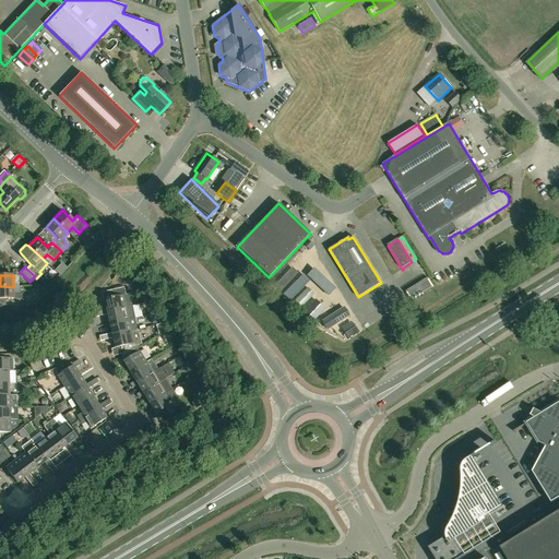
[(13,287),(0,286),(0,298),(9,299),(9,306),(22,305),(22,293),(13,294),(13,287)]
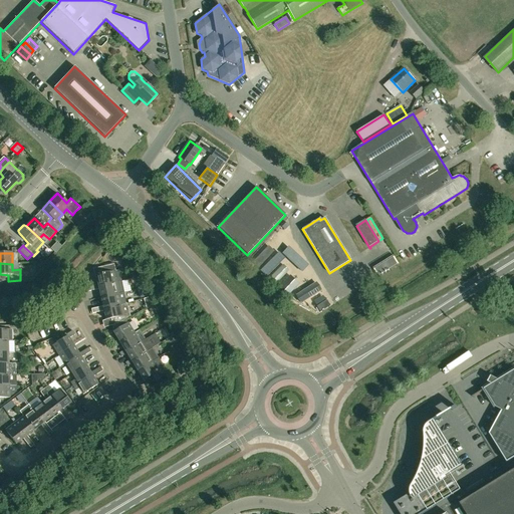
[(118,271),(115,271),(113,264),(101,267),(102,274),(95,275),(97,284),(92,285),(93,290),(98,289),(98,287),(121,281),(120,280),(118,271)]
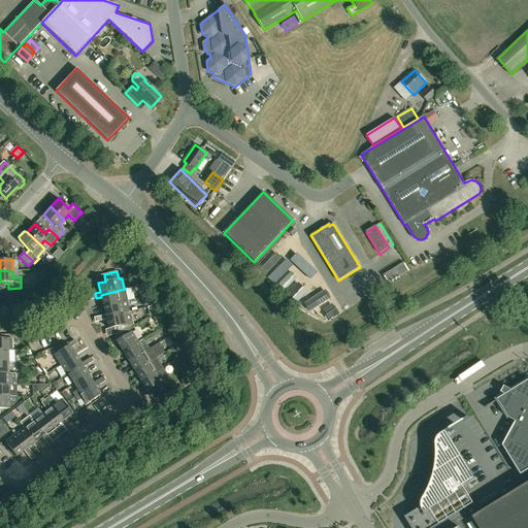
[(101,295),(101,297),(103,305),(126,301),(124,290),(125,290),(125,289),(101,295)]
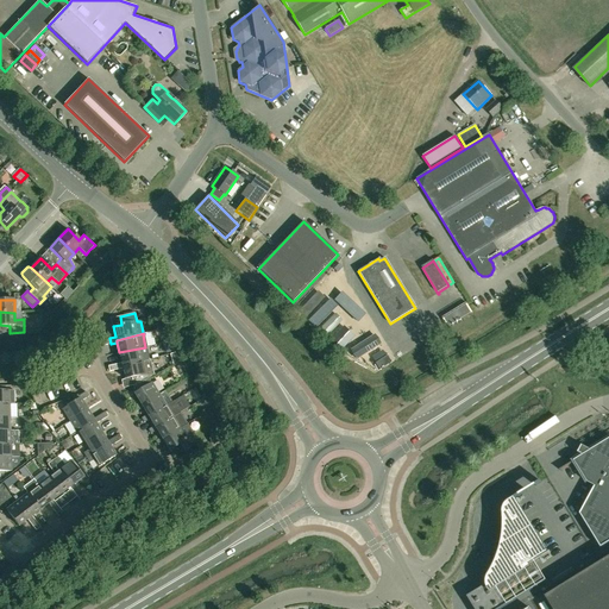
[(115,364),(117,370),(123,369),(123,365),(149,359),(146,346),(145,347),(119,352),(121,363),(115,364)]
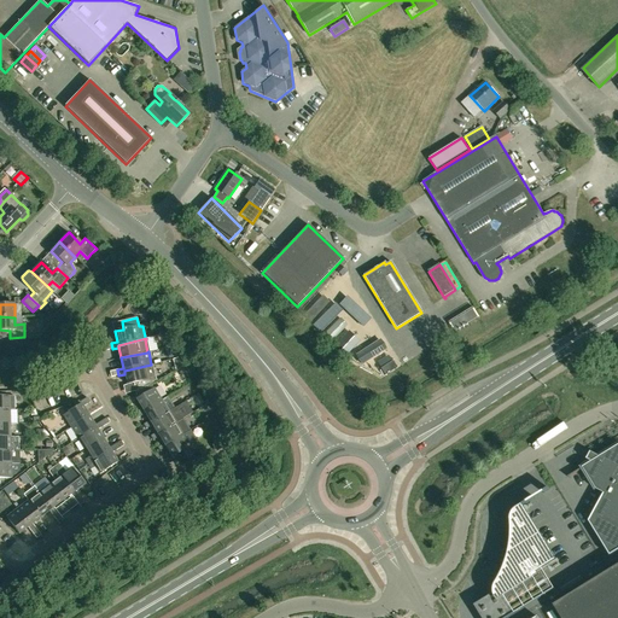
[(124,371),(124,374),(127,384),(135,383),(138,390),(143,389),(150,384),(151,385),(156,382),(155,378),(152,365),(151,365),(124,371)]
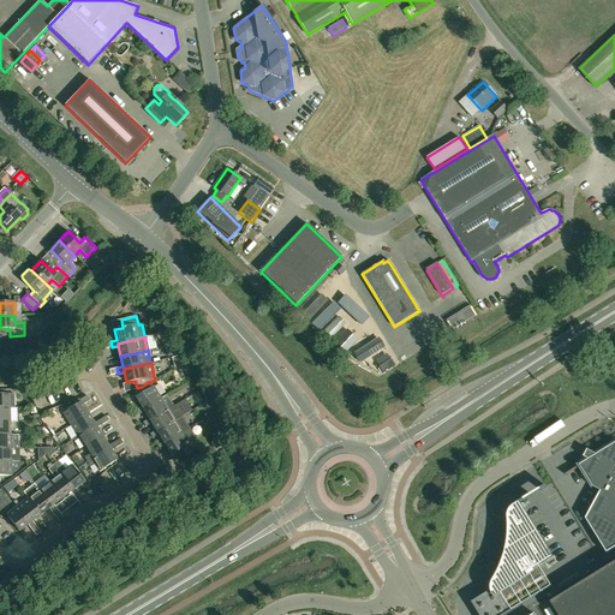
[(138,396),(151,387),(149,382),(135,392),(138,396)]
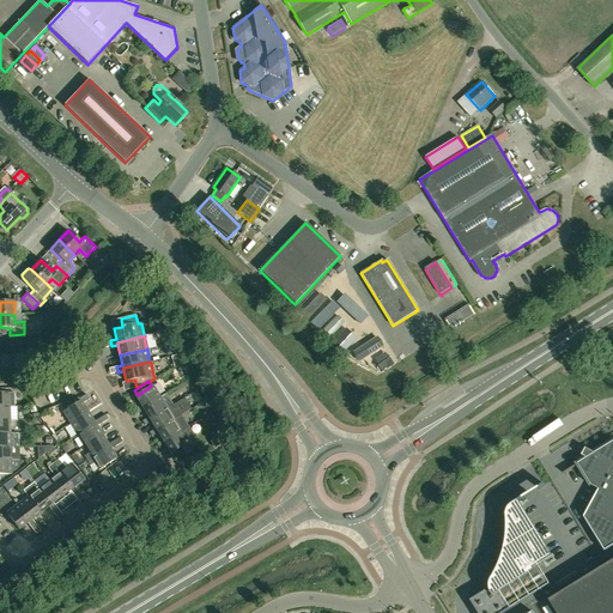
[(135,396),(141,406),(143,408),(161,398),(159,396),(153,386),(135,396)]
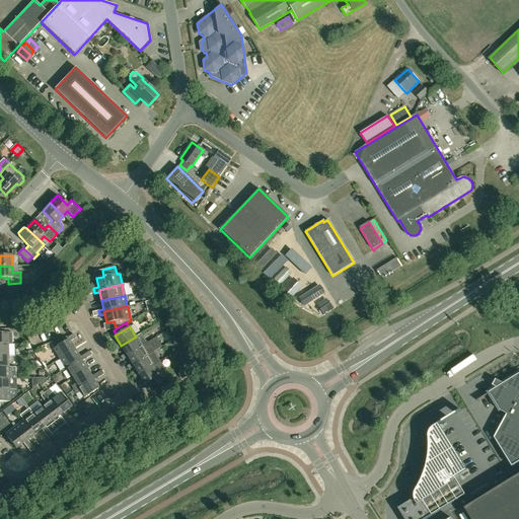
[(0,344),(8,345),(12,344),(12,332),(0,332),(0,344)]
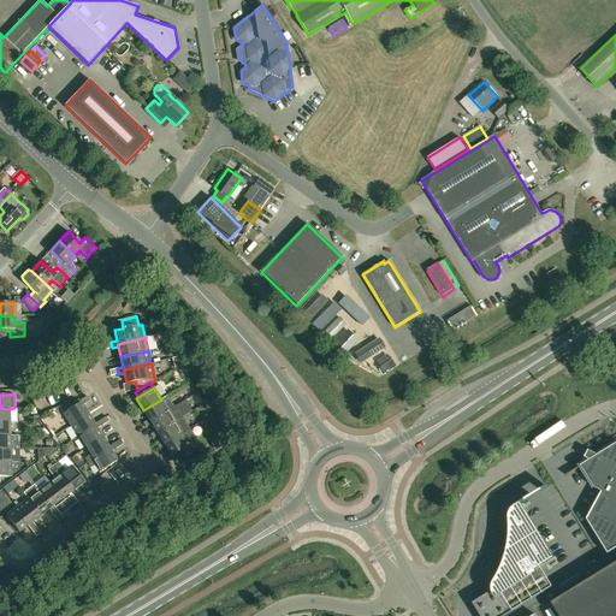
[(160,398),(161,400),(143,410),(142,408),(135,412),(138,416),(144,413),(149,419),(150,421),(167,410),(173,407),(166,395),(160,398)]
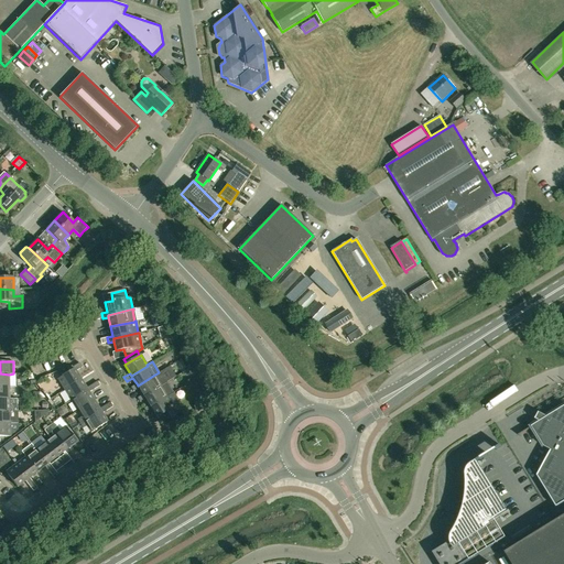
[(65,390),(80,380),(76,371),(83,367),(79,362),(73,367),(74,369),(58,379),(65,390)]
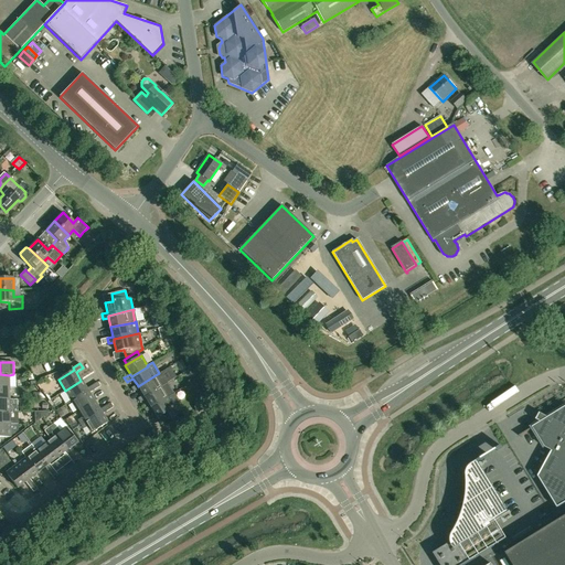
[(159,373),(153,376),(138,386),(137,384),(130,387),(134,392),(139,388),(142,395),(145,397),(167,383),(160,373),(159,373)]
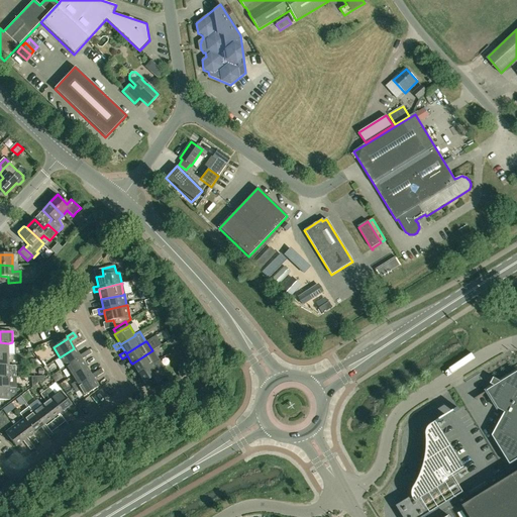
[(0,354),(8,354),(8,343),(0,342),(0,354)]
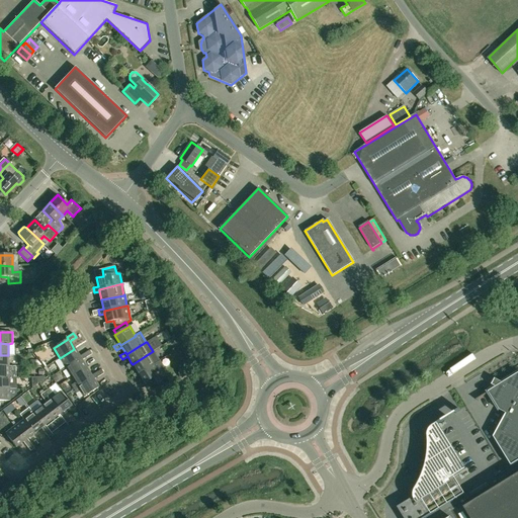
[(80,358),(79,356),(74,349),(60,358),(65,367),(80,358)]
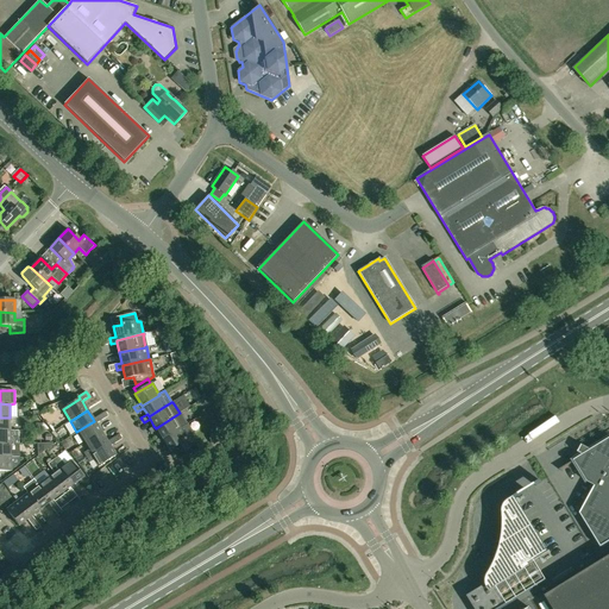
[(180,428),(186,425),(180,413),(156,428),(154,426),(148,429),(151,434),(157,431),(161,437),(163,439),(180,428)]
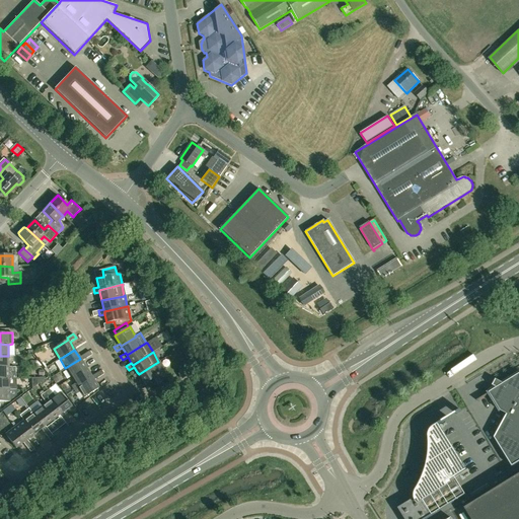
[(82,361),(86,358),(84,354),(79,357),(80,359),(65,368),(71,378),(86,369),(82,361)]
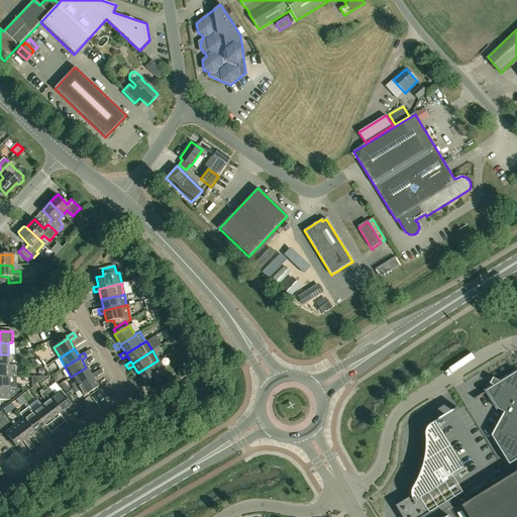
[(0,366),(9,366),(8,354),(0,354),(0,366)]
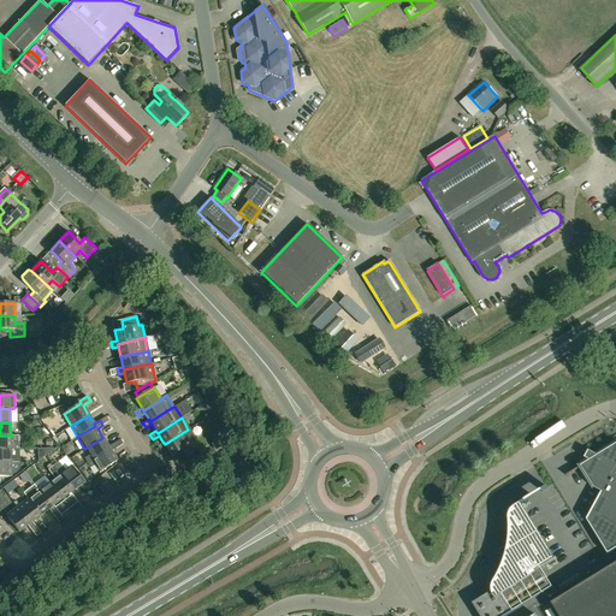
[(188,443),(182,433),(165,444),(163,442),(157,445),(160,450),(166,446),(172,456),(179,451),(184,458),(199,449),(194,439),(188,443)]
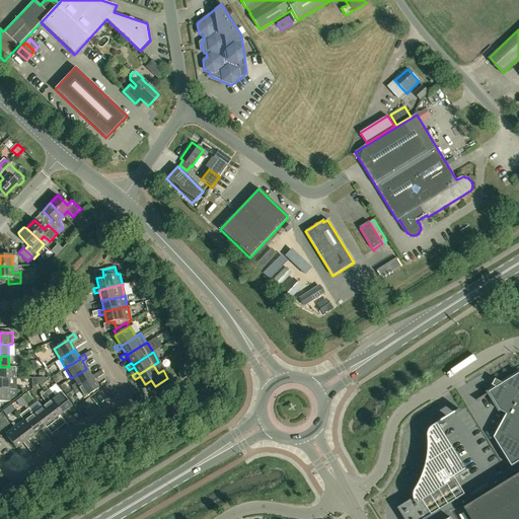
[(15,367),(9,368),(9,367),(0,367),(0,378),(9,378),(16,378),(15,367)]
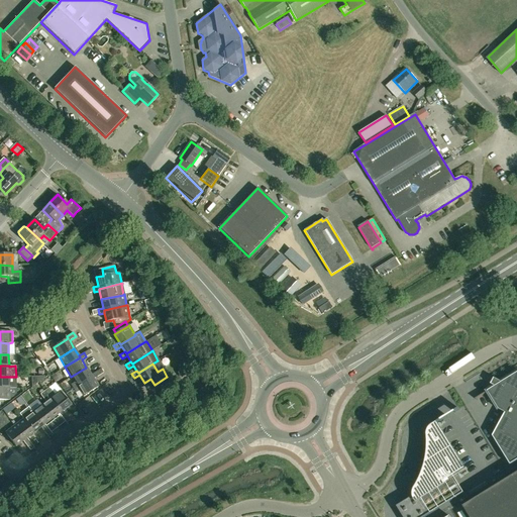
[(92,377),(91,375),(86,368),(71,377),(75,383),(71,385),(74,389),(92,377)]
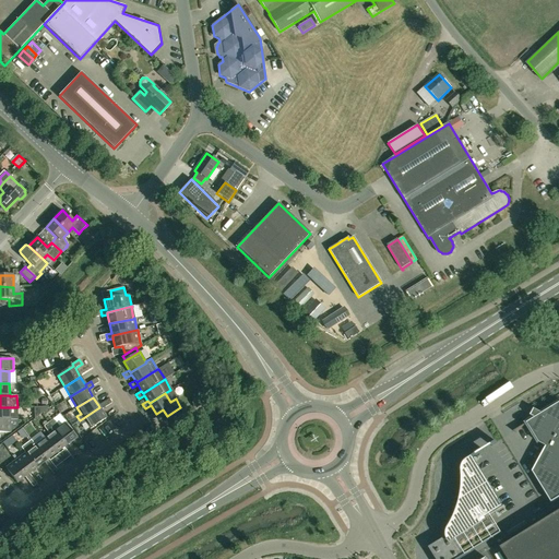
[(100,409),(106,406),(104,402),(98,405),(99,407),(80,420),(82,424),(86,421),(90,428),(106,418),(100,409)]
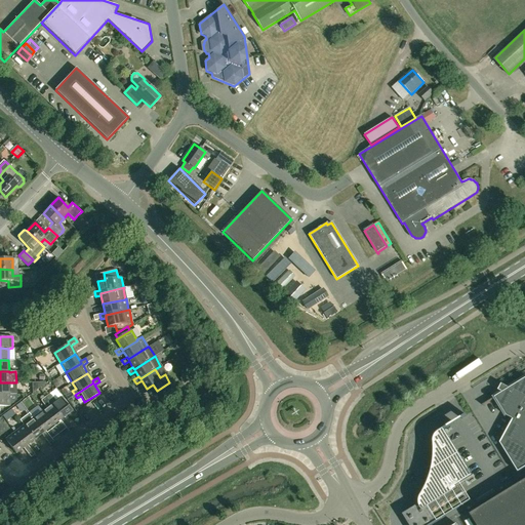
[(524,378),(503,393),(498,390),(498,391),(502,393),(482,405),(485,407),(485,406),(484,405),(495,399),(506,416),(513,419),(499,444),(518,473),(524,468),(524,378)]
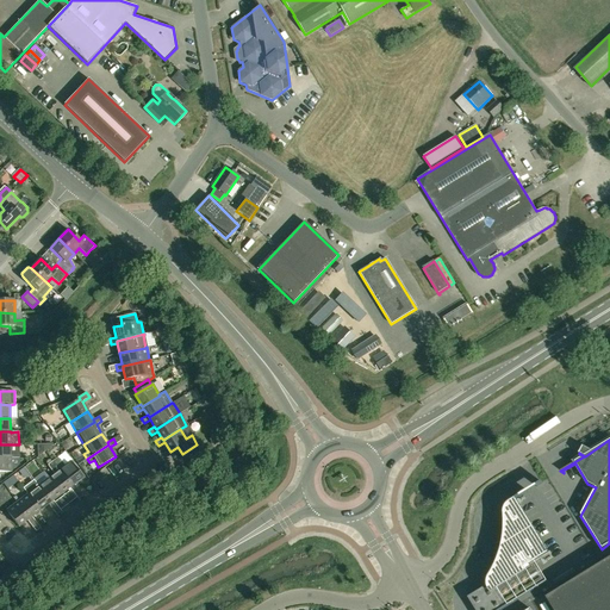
[(0,458),(19,458),(19,444),(11,444),(0,444),(0,458)]
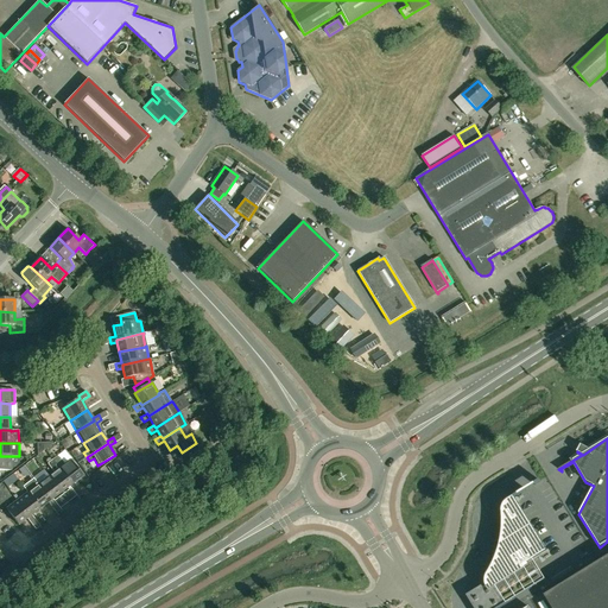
[(0,456),(0,470),(11,470),(11,468),(19,462),(19,456),(0,456)]
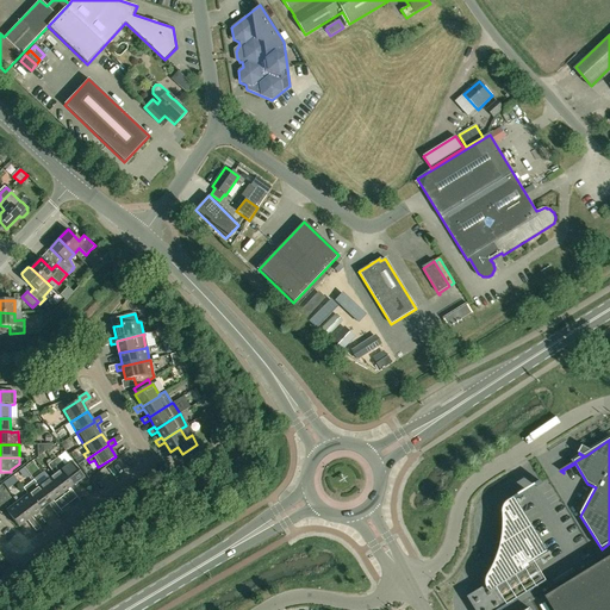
[(72,486),(74,485),(82,478),(70,461),(64,466),(61,461),(60,461),(58,459),(56,459),(53,461),(72,486)]
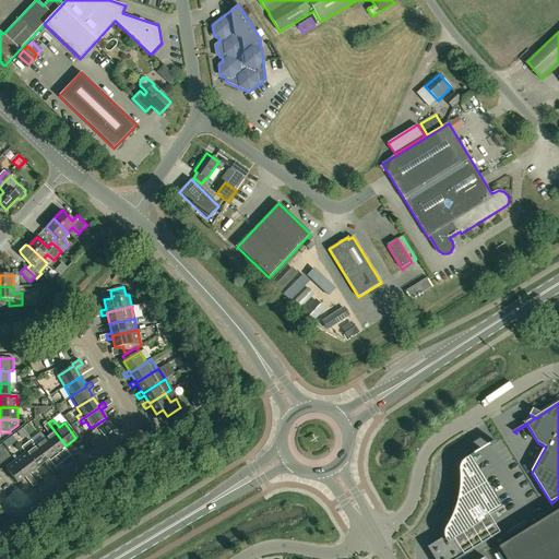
[(72,449),(68,444),(66,445),(48,423),(44,426),(50,435),(45,438),(56,453),(63,448),(68,452),(72,449)]
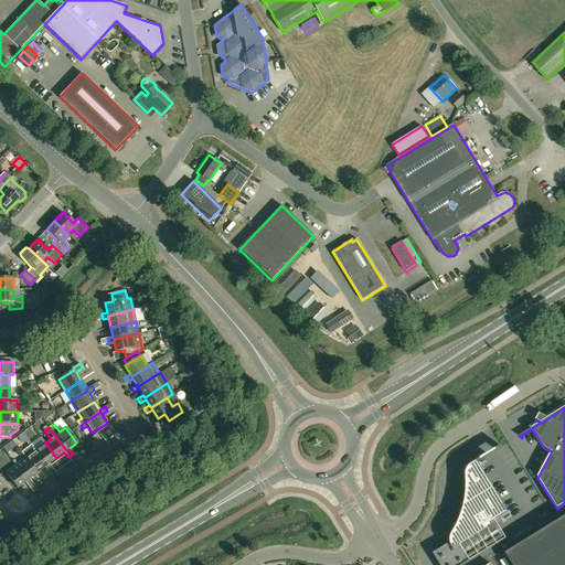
[(48,466),(49,464),(56,458),(45,443),(35,450),(48,466)]
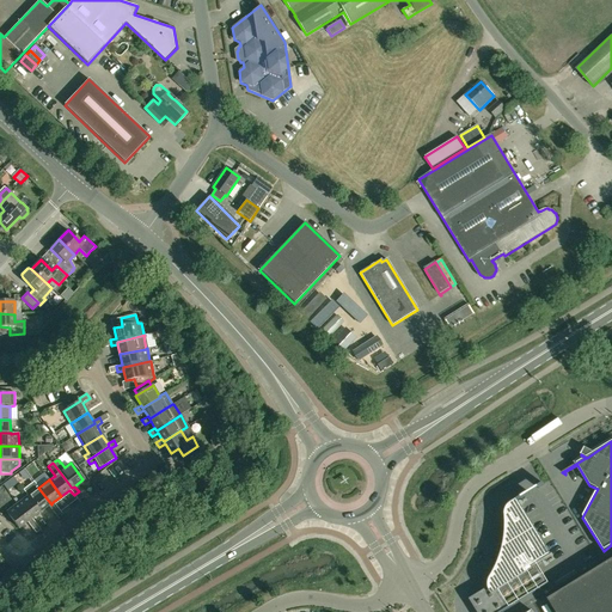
[(51,505),(38,488),(34,482),(23,490),(28,496),(41,512),(49,506),(53,512),(57,508),(53,502),(51,505)]
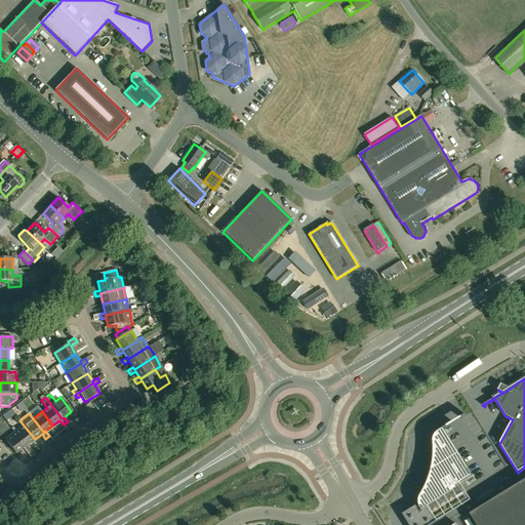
[(426,494),(420,497),(423,501),(402,515),(408,524),(431,524),(471,500),(460,485),(474,477),(474,476),(473,477),(444,431),(467,416),(467,415),(439,433),(436,436),(434,439),(434,443),(434,447),(434,451),(434,454),(434,458),(434,462),(432,472),(431,476),(429,476),(427,479),(430,480),(428,484),(423,492),(426,494)]
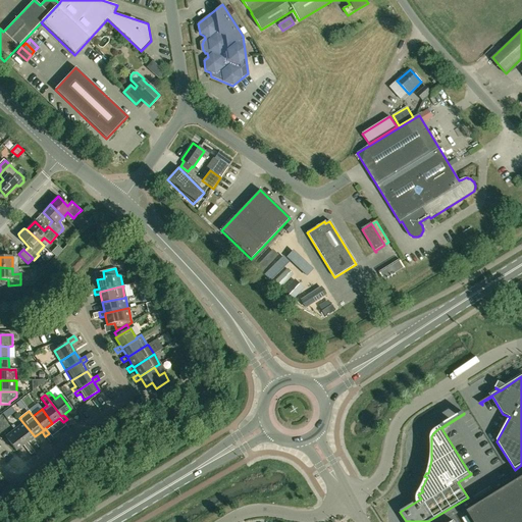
[(25,444),(28,442),(35,436),(23,423),(14,430),(25,444)]
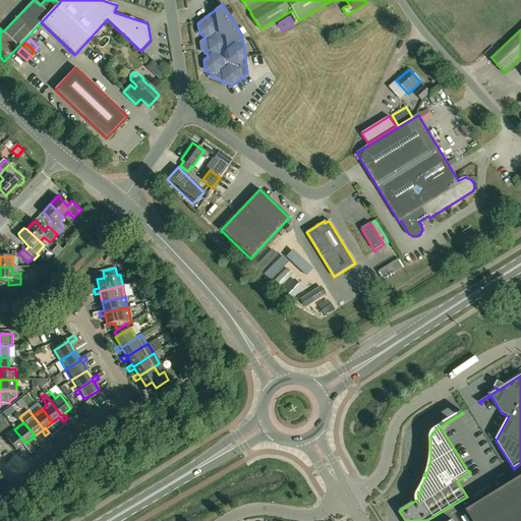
[(31,447),(27,442),(25,443),(14,429),(5,437),(16,450),(23,445),(26,449),(31,447)]
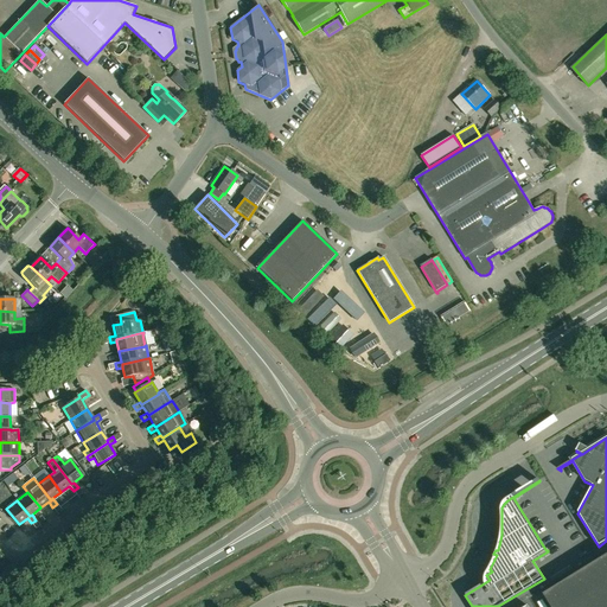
[(606,606),(606,556),(543,595),(550,606),(606,606)]
